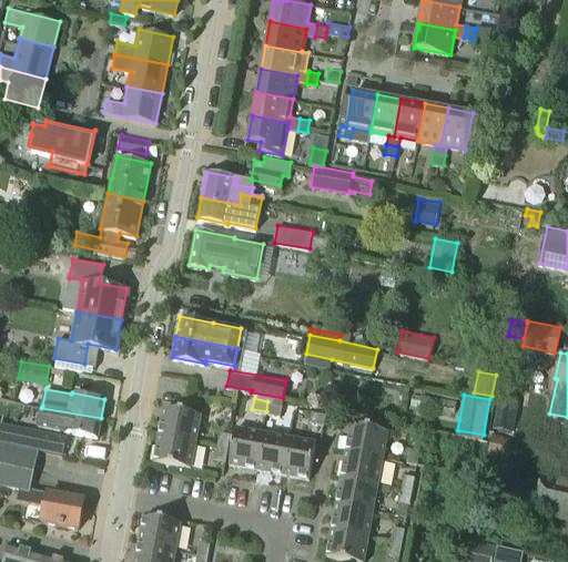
[(280,415),(282,404),(267,401),(266,411),(280,415)]
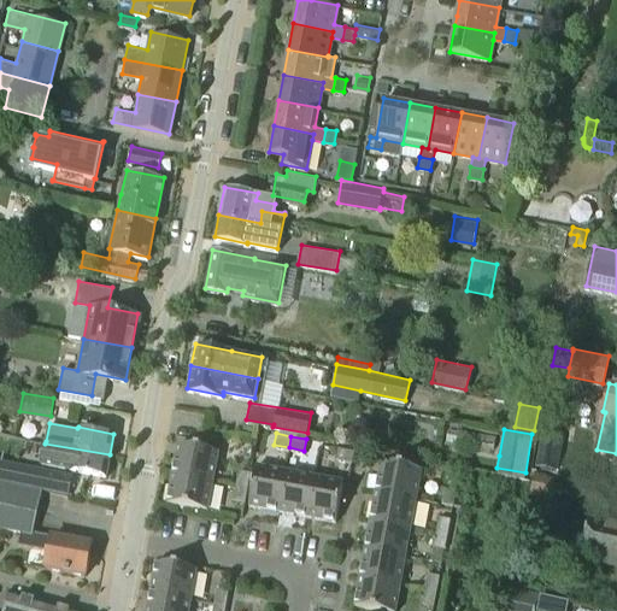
[(212,479),(217,450),(177,441),(172,471),(212,479)]
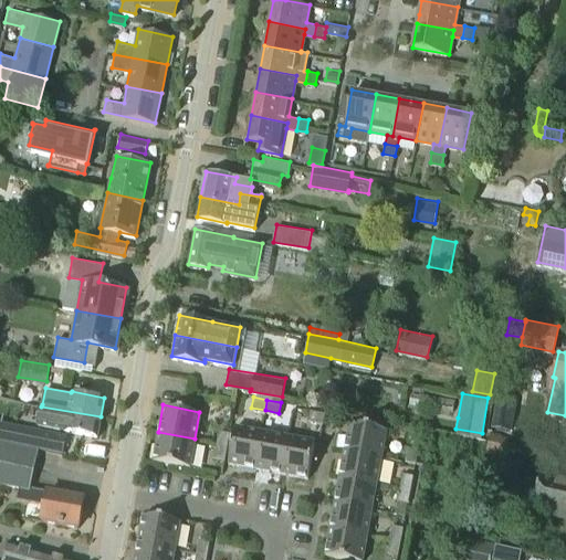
[(41,407),(39,422),(65,428),(65,429),(97,434),(101,416),(41,407)]
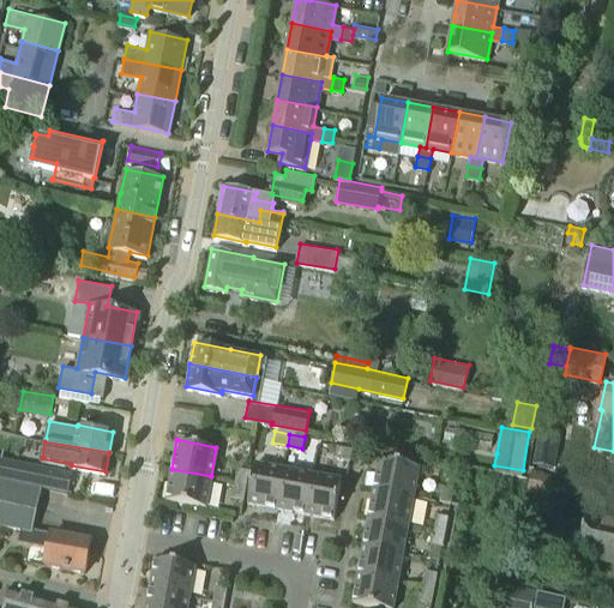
[(349,458),(351,446),(337,444),(335,455),(349,458)]
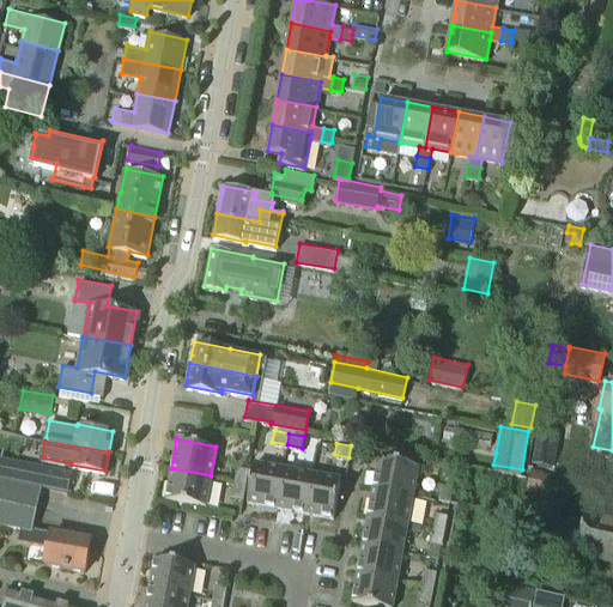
[(0,455),(0,474),(66,489),(70,471),(0,455)]
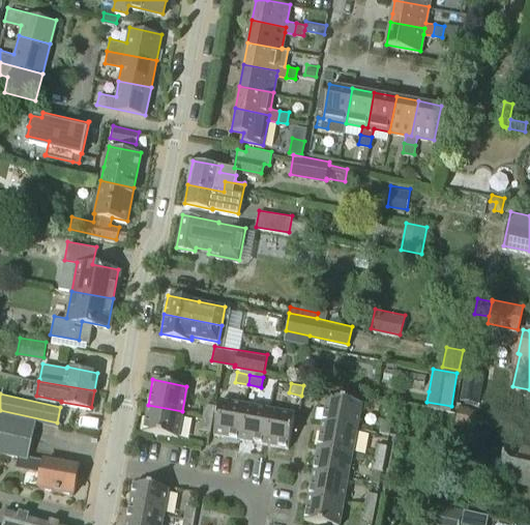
[(357,426),(361,401),(327,395),(323,419),(357,426)]
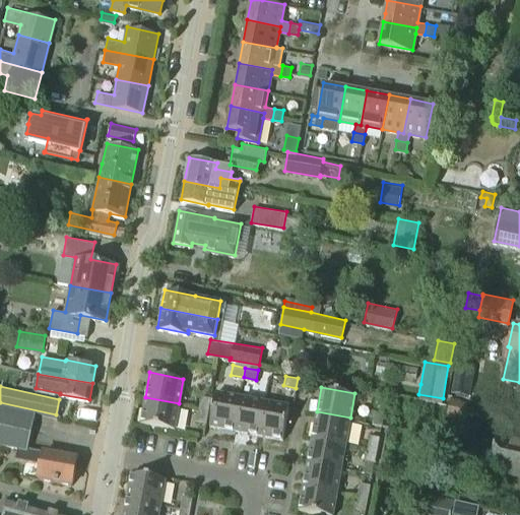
[(234,429),(240,394),(215,390),(209,424),(234,429)]
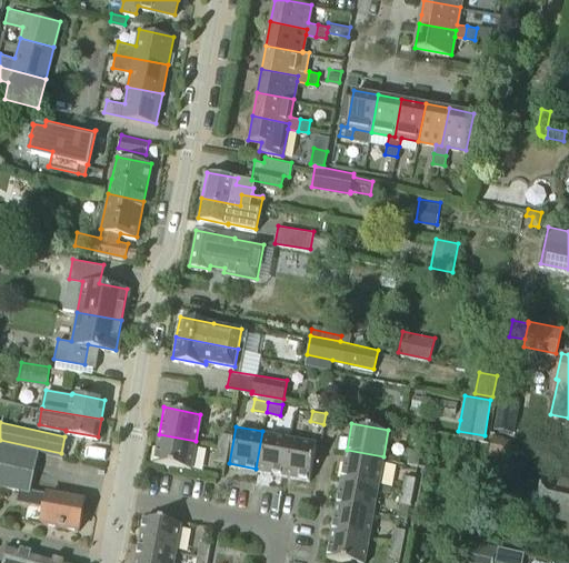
[(228,446),(230,433),(220,431),(217,444),(228,446)]
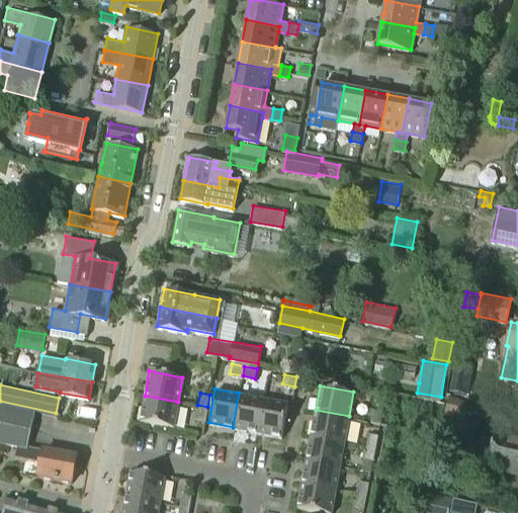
[(257,431),(263,398),(239,393),(233,427),(257,431)]
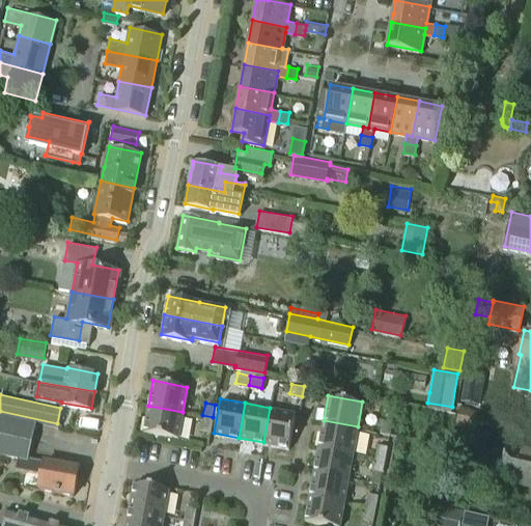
[(484,430),(487,408),(460,403),(456,423),(484,430)]
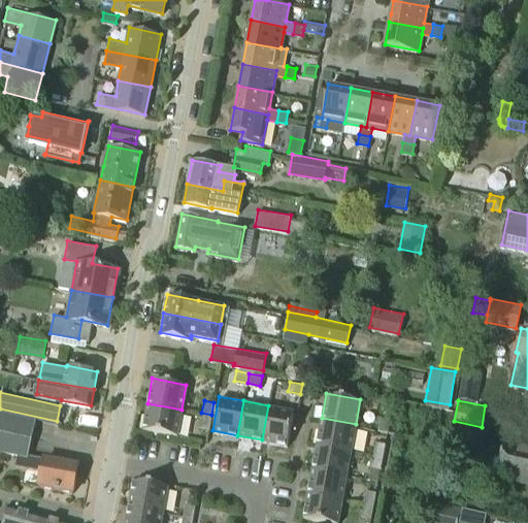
[(177,434),(182,410),(147,403),(142,428),(177,434)]
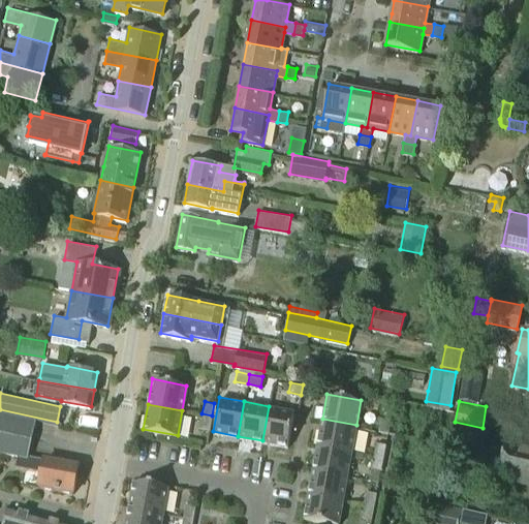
[(287,445),(293,410),(269,406),(262,440),(287,445)]
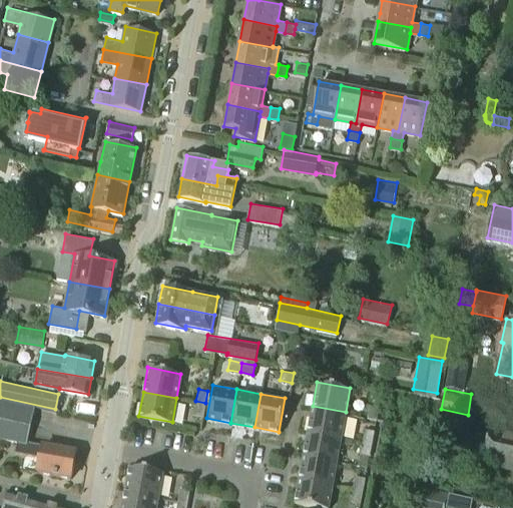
[(42,445),(26,441),(34,408),(0,400),(0,437),(17,441),(15,451),(40,456),(37,470),(70,477),(76,451),(43,444),(42,445)]
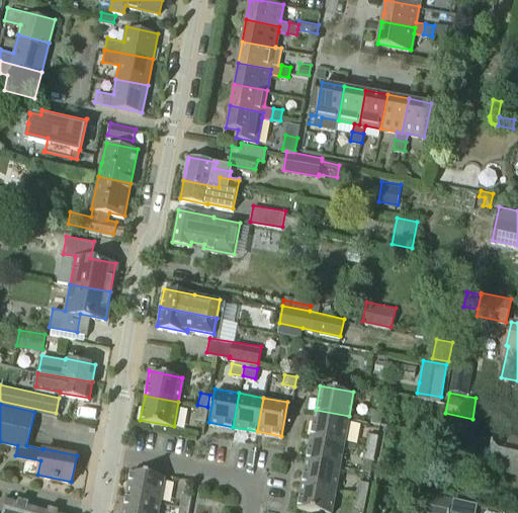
[(205,419),(207,407),(197,405),(195,418),(205,419)]
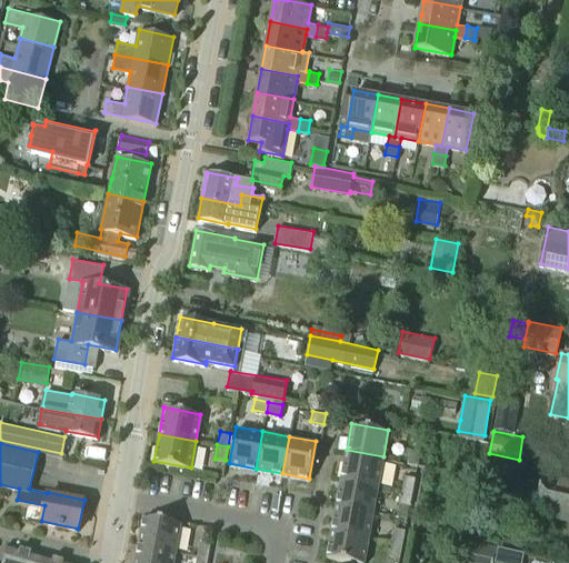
[(417,463),(418,462),(420,449),(409,448),(407,461),(417,463)]
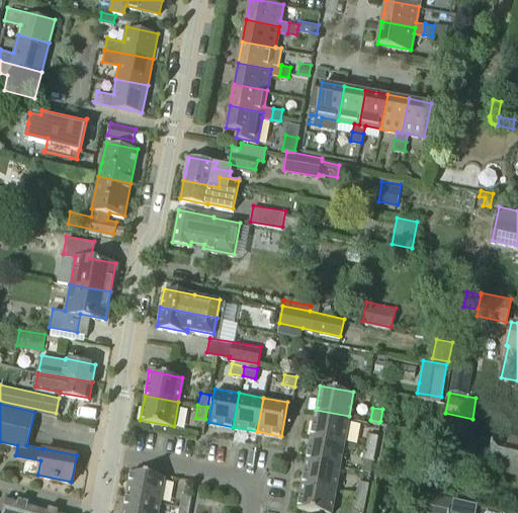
[(345,440),(349,416),(316,410),(311,433),(345,440)]
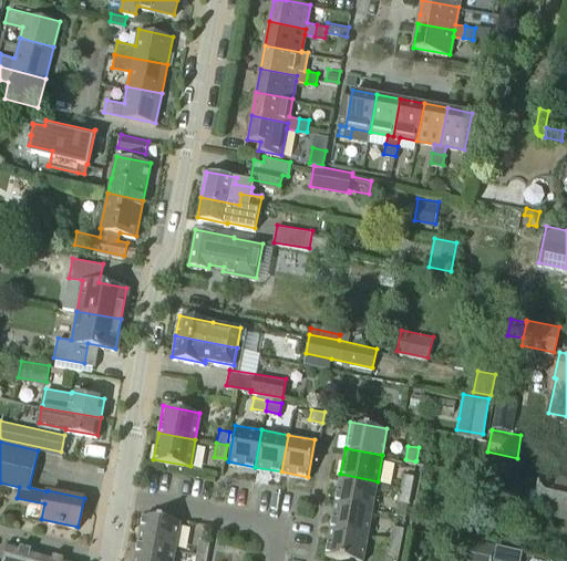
[(411,487),(413,474),(403,471),(401,485),(411,487)]
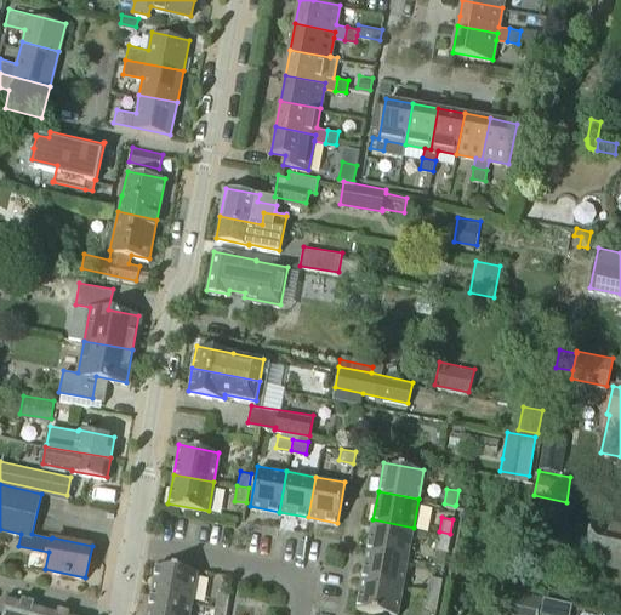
[(408,556),(414,528),(372,519),(368,548),(408,556)]
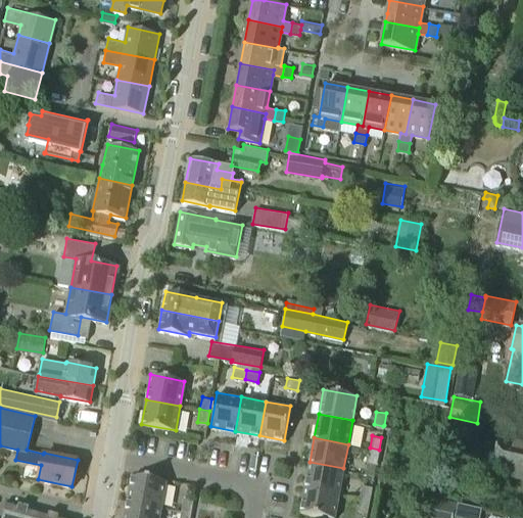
[(522,477),(522,445),(503,441),(500,454),(490,452),(487,467),(496,469),(496,472),(522,477)]
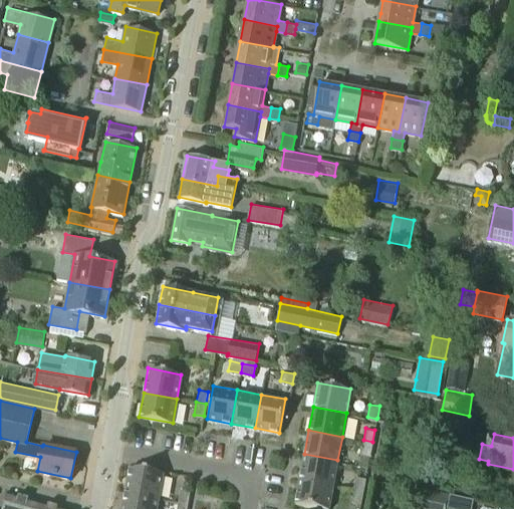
[(369,455),(372,442),(363,440),(360,453),(369,455)]
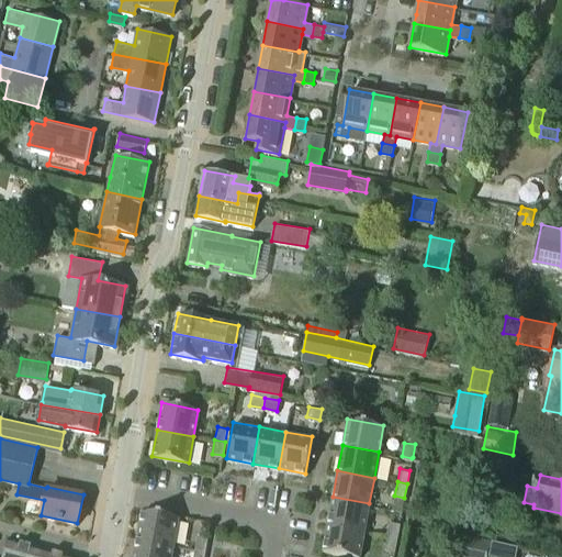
[(364,530),(369,503),(333,497),(327,523),(364,530)]
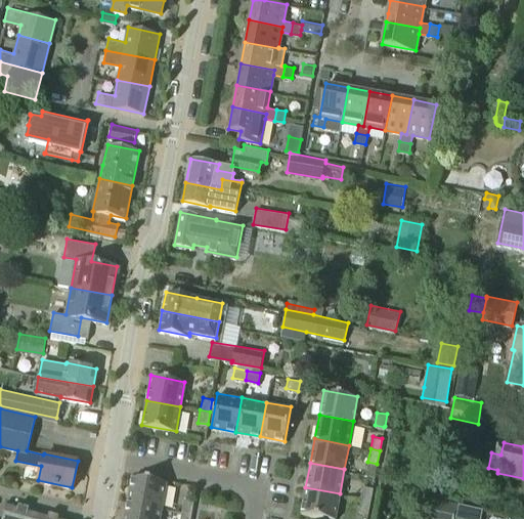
[(162,506),(167,481),(132,475),(128,500),(162,506)]
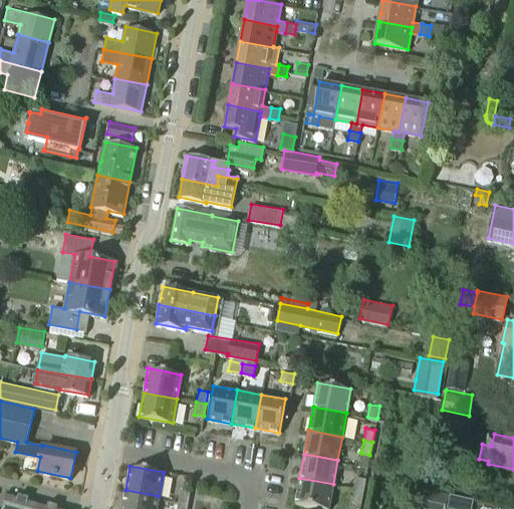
[(363,490),(365,477),(356,475),(353,488),(363,490)]
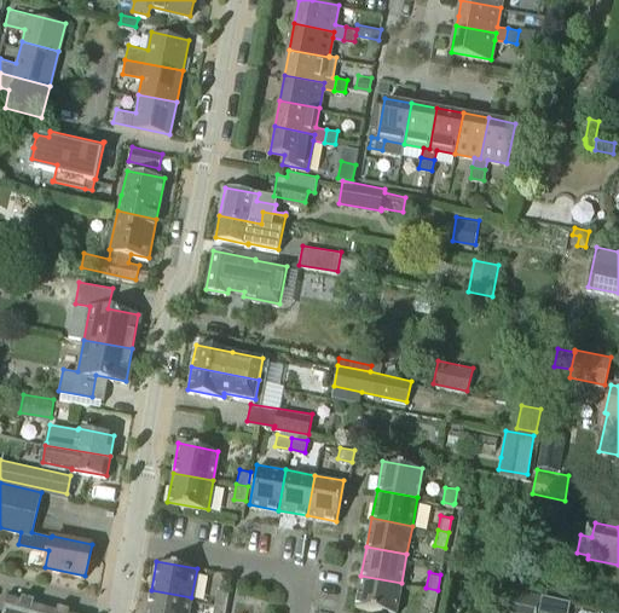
[(395,612),(401,583),(360,576),(356,605),(395,612)]
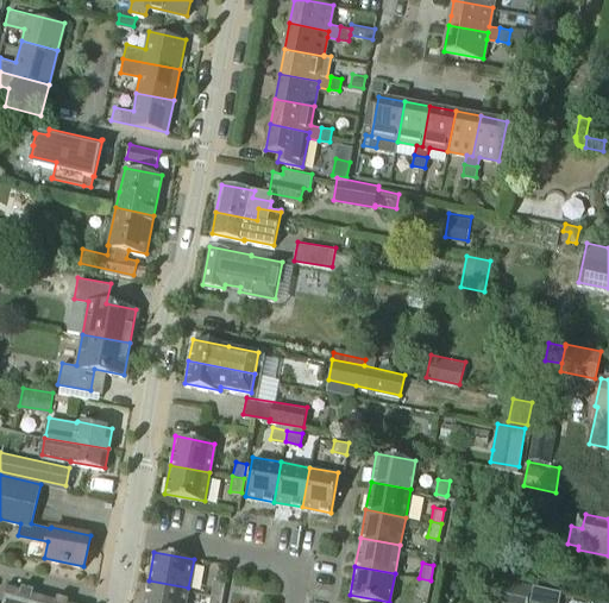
[(490,592),(527,601),(532,582),(495,573),(490,592)]
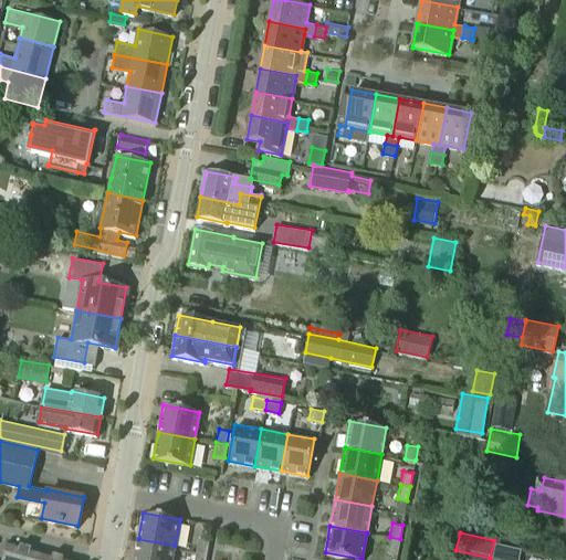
[(207,551),(209,538),(199,537),(196,550),(207,551)]
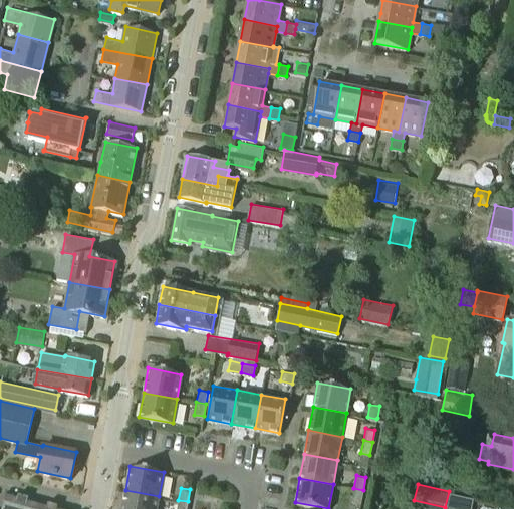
[(360,502),(363,490),(353,488),(351,500),(360,502)]
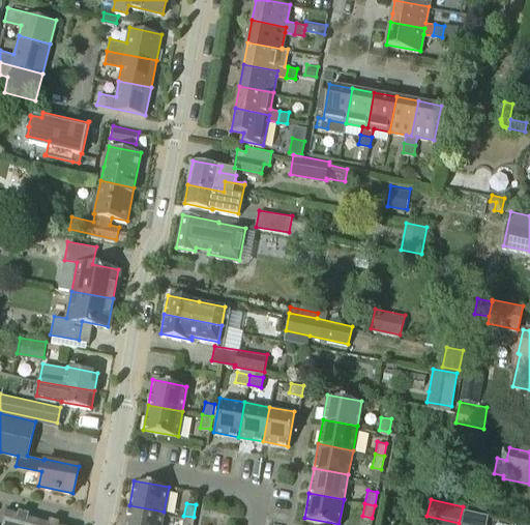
[(160,524),(164,512),(129,505),(125,524),(160,524)]
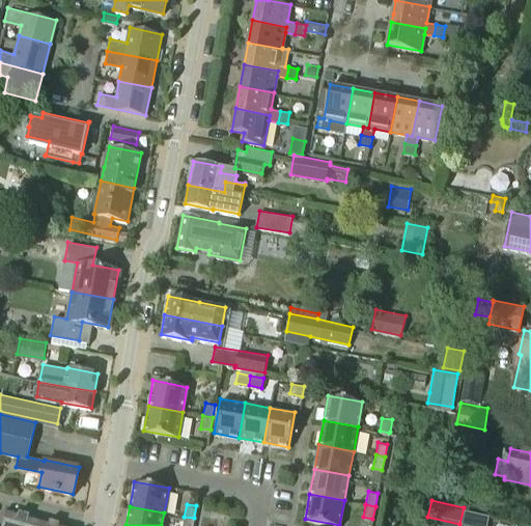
[(35,525),(38,518),(37,518),(37,517),(5,507),(0,525),(35,525)]
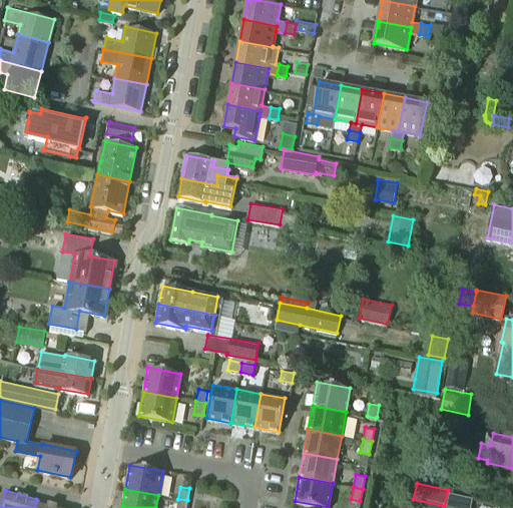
[(455,507),(469,507),(472,497),(449,492),(446,506),(455,507)]
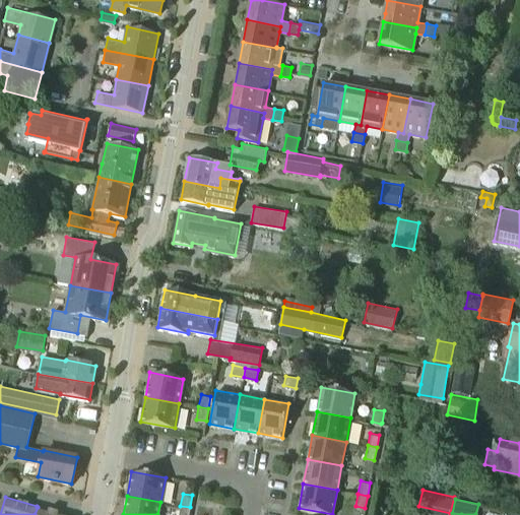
[(188,514),(190,507),(180,506),(178,514),(188,514)]
